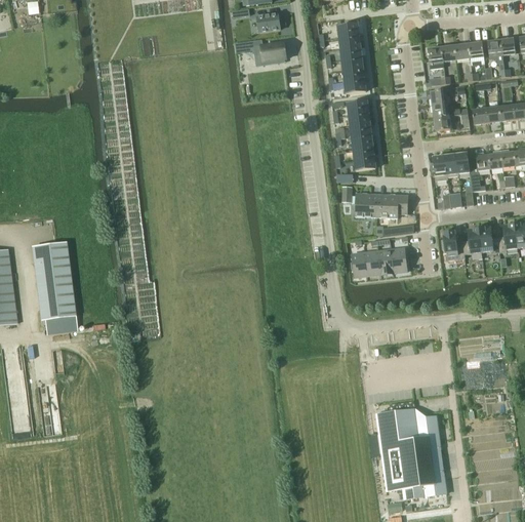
[(281,28),(279,13),(256,16),(258,31),(281,28)]
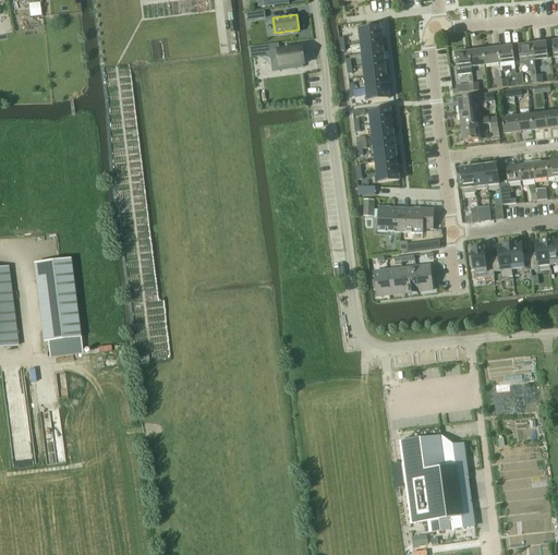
[(380,25),(360,27),(361,39),(381,37),(380,25)]
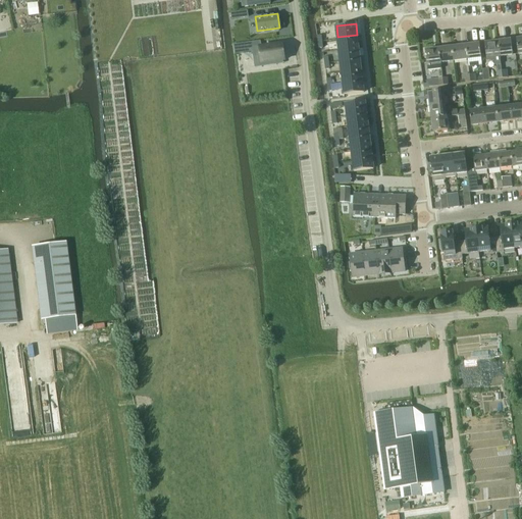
[(357,35),(337,37),(340,48),(358,46),(357,35)]
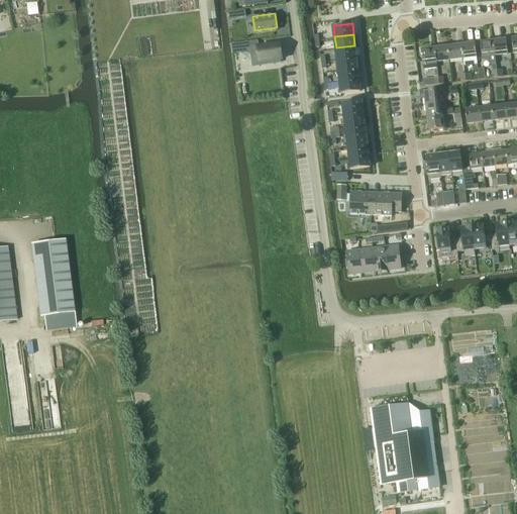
[(494,39),(495,54),(508,52),(506,37),(494,39)]
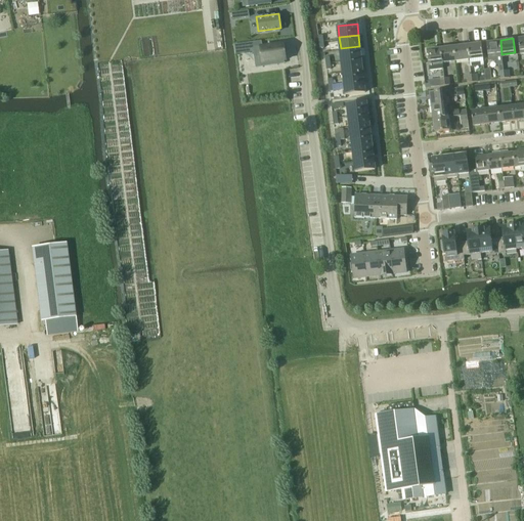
[(261,39),(242,42),(242,47),(260,45),(262,61),(284,58),(287,57),(285,42),(262,45),(261,39)]
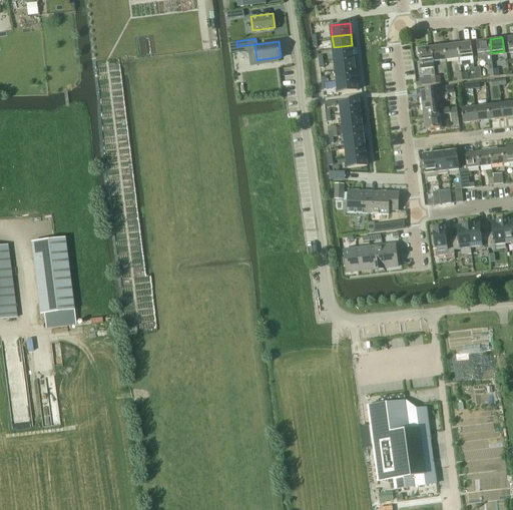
[(490,39),(477,40),(479,57),(485,56),(486,62),(492,61),(491,53),(490,39)]
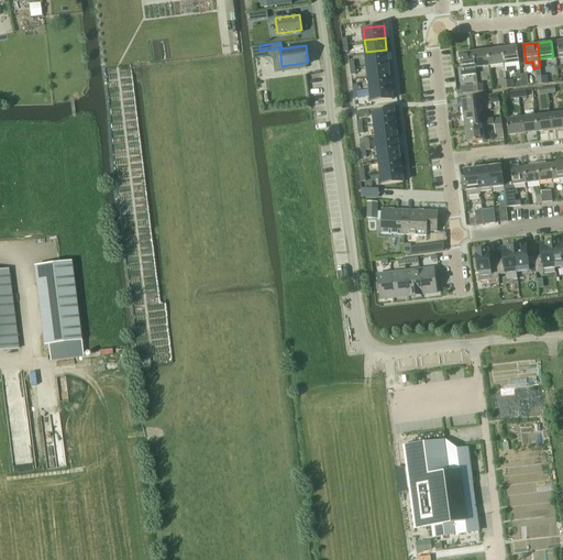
[(503,46),(505,62),(520,59),(518,45),(503,46)]
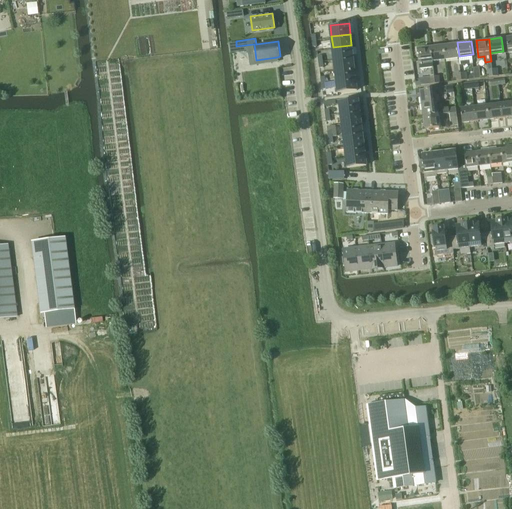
[(446,58),(459,56),(457,42),(444,44),(446,58)]
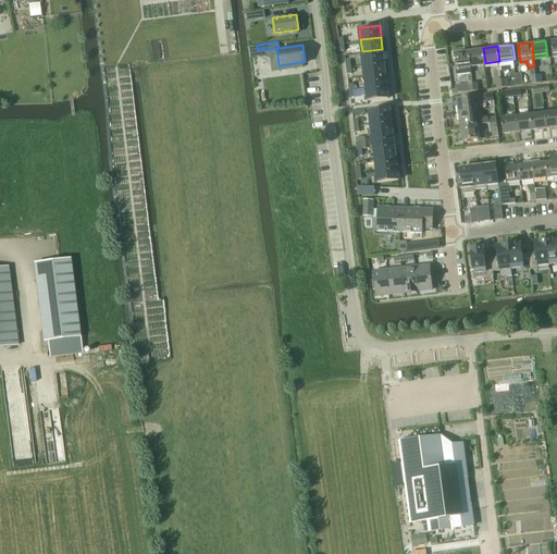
[(470,64),(485,63),(483,48),(468,50),(470,64)]
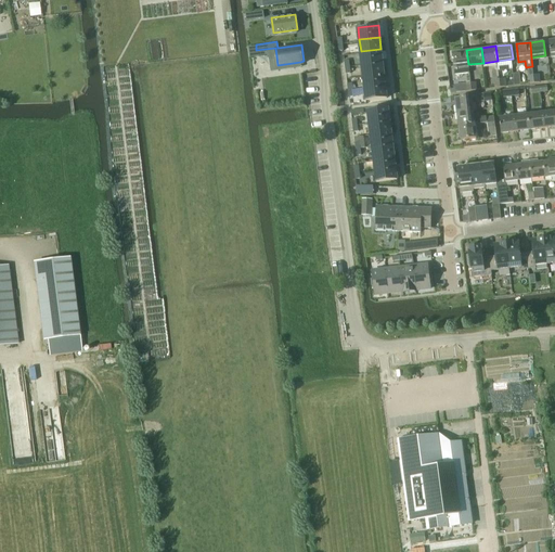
[(381,49),(361,51),(362,63),(383,60),(381,49)]
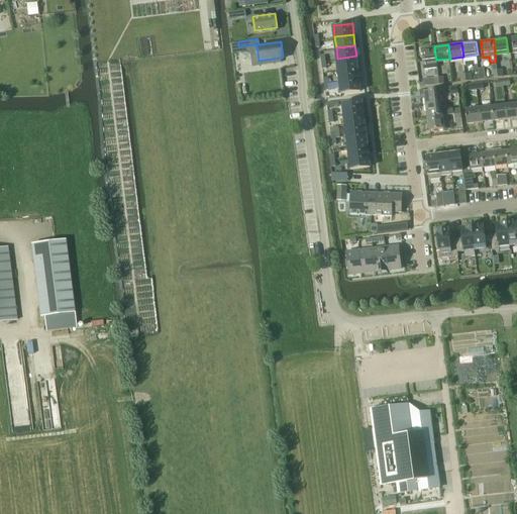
[(434,46),(421,47),(424,68),(437,66),(436,60),(434,46)]
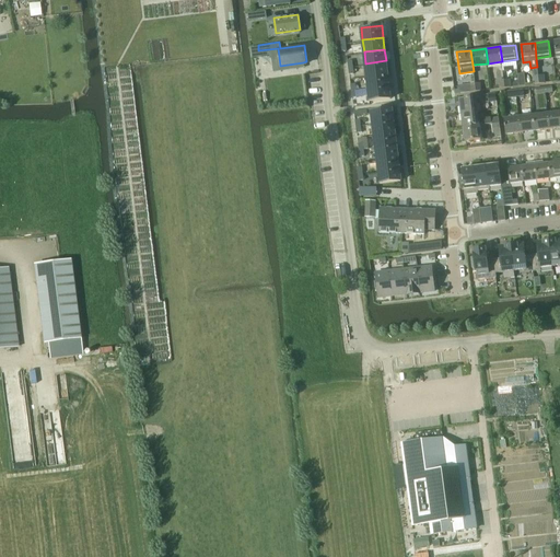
[(386,60),(365,64),(366,74),(387,72),(386,60)]
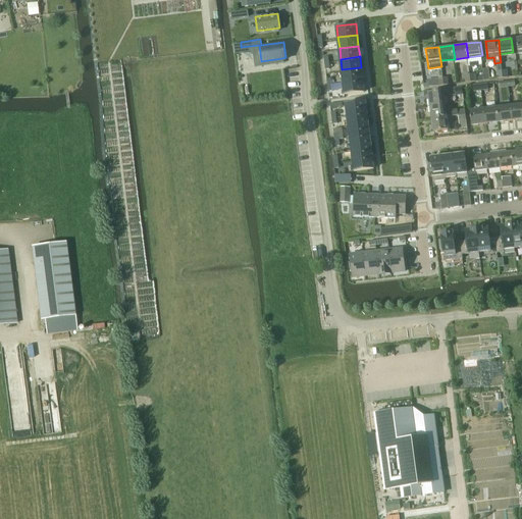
[(361,67),(342,69),(343,81),(362,79),(361,67)]
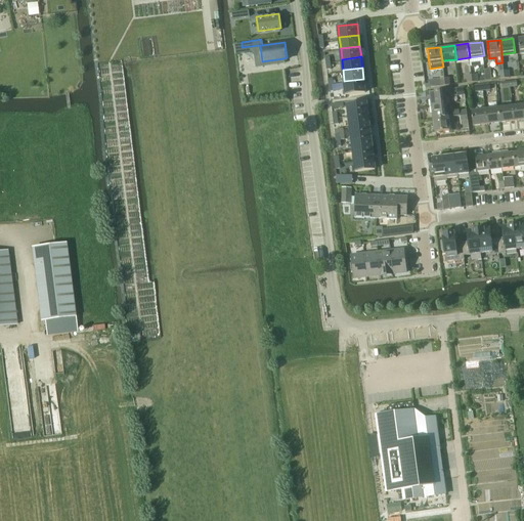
[(363,79),(344,81),(346,92),(365,90),(363,79)]
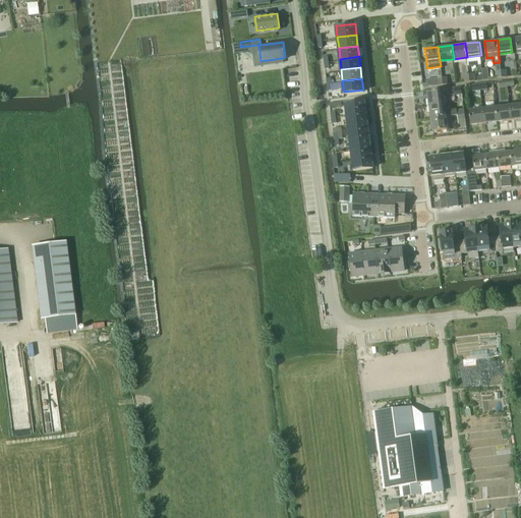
[(429,104),(445,102),(443,89),(428,91),(429,104)]
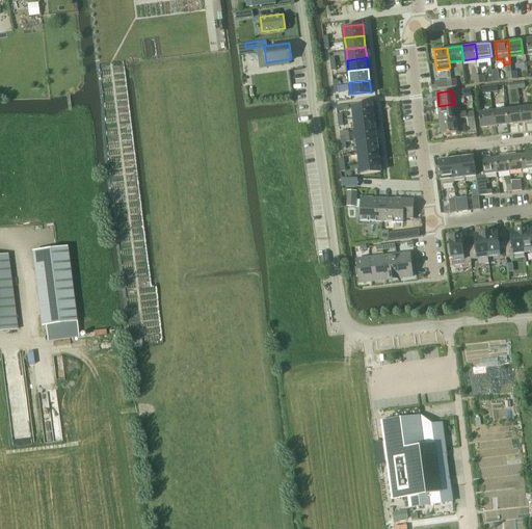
[(372,102),(352,104),(353,115),(373,113),(372,102)]
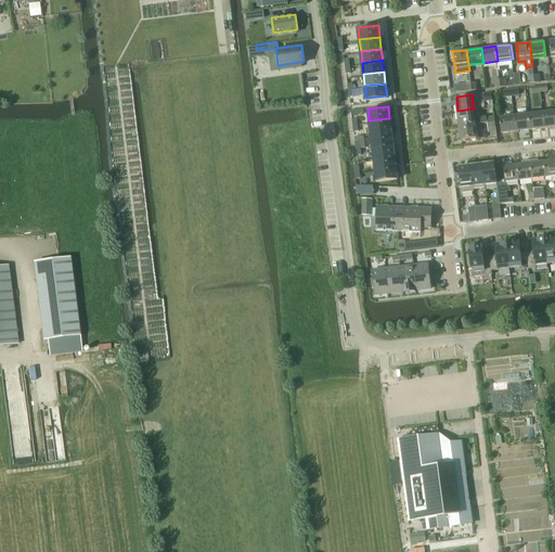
[(474,108),(457,111),(460,124),(475,122),(487,120),(486,115),(486,114),(475,116),(474,108)]
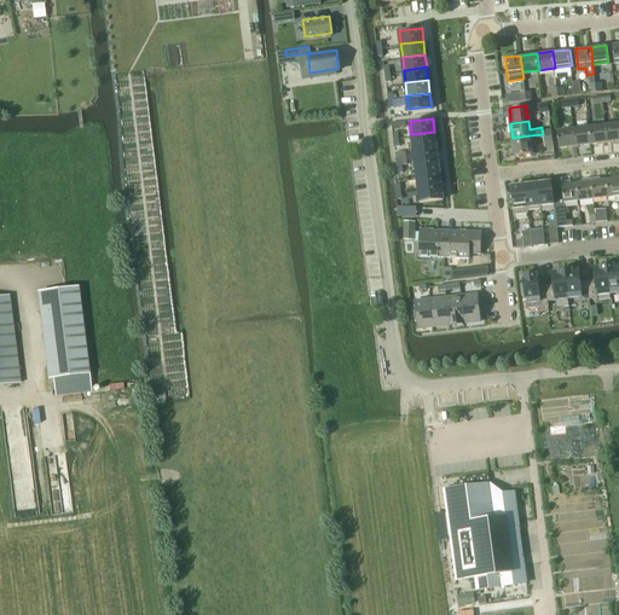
[(608,140),(618,138),(618,121),(606,123),(608,140)]
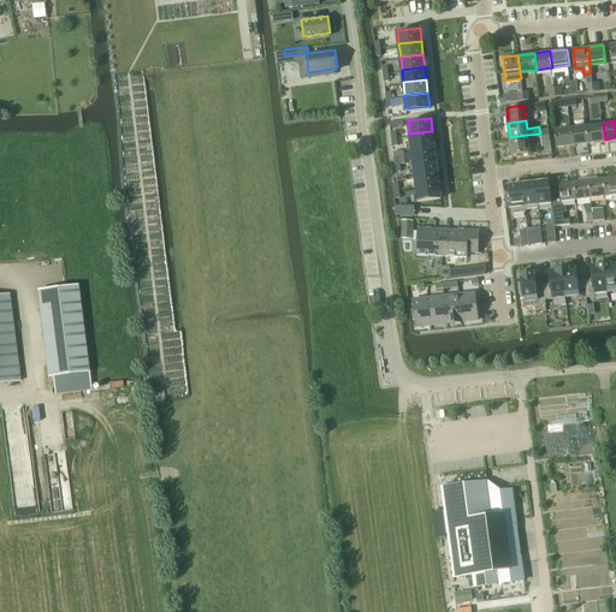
[(588,142),(605,140),(603,123),(587,125),(588,142)]
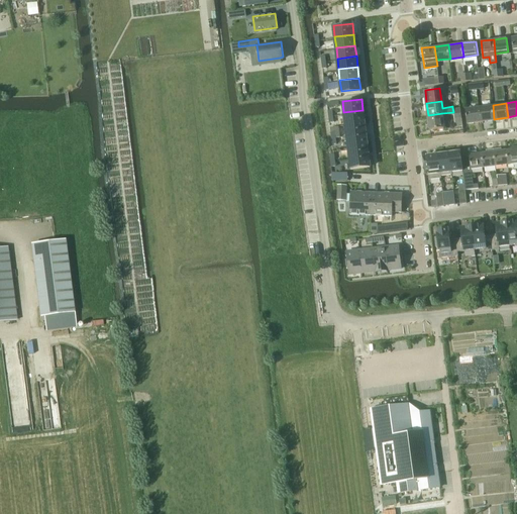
[(481,120),(494,119),(493,105),(480,106),(481,120)]
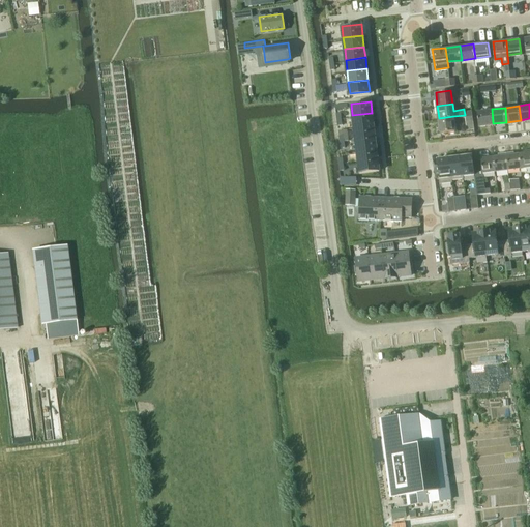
[(493,123),(492,109),(477,111),(479,125),(493,123)]
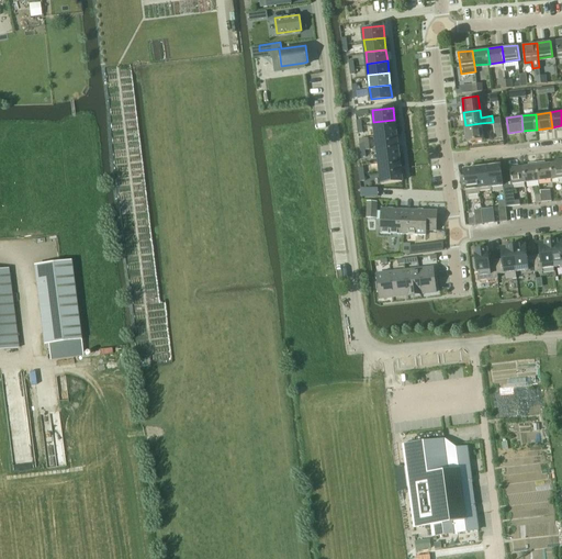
[(394,120),(373,122),(374,134),(395,132),(394,120)]
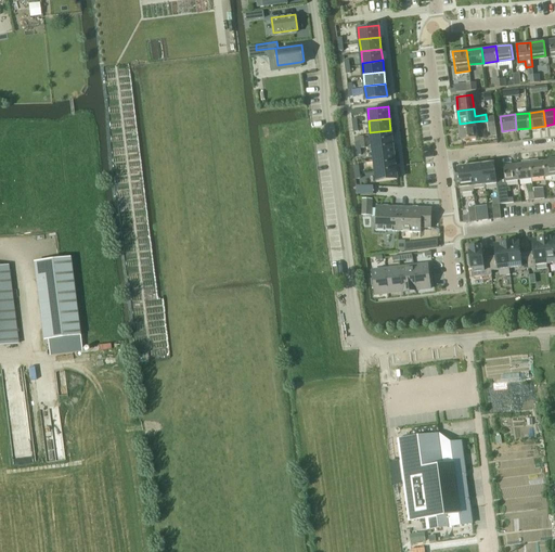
[(494,119),(487,120),(488,133),(497,133),(494,119)]
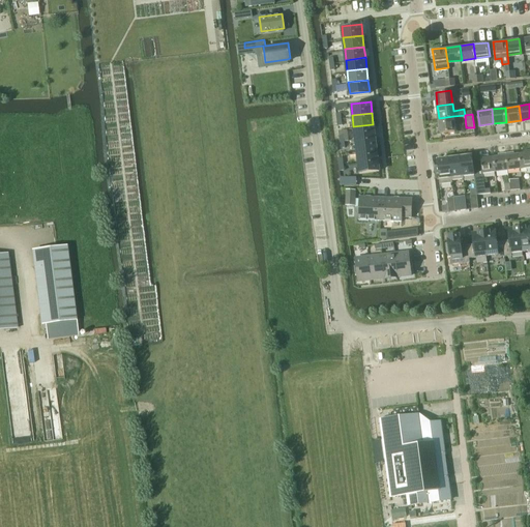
[(453,116),(439,118),(440,132),(455,129),(453,116)]
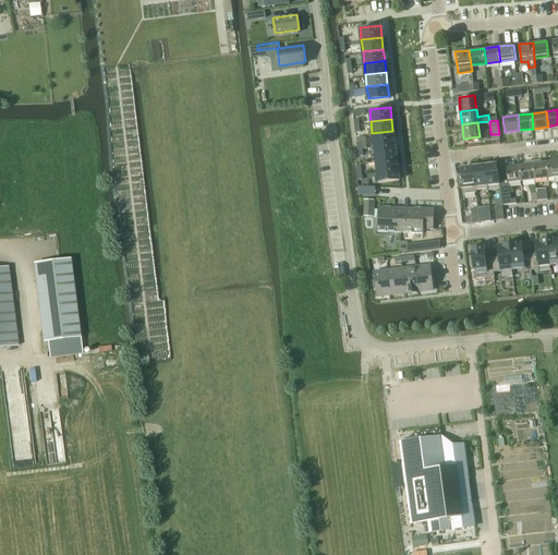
[(392,131),(372,133),(374,145),(395,142),(392,131)]
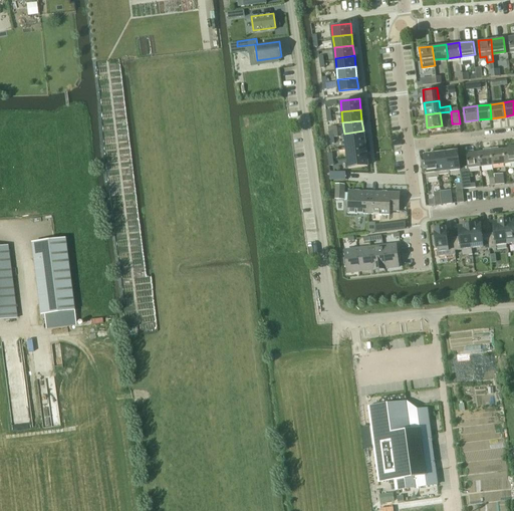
[(363,131),(344,134),(345,144),(364,142),(363,131)]
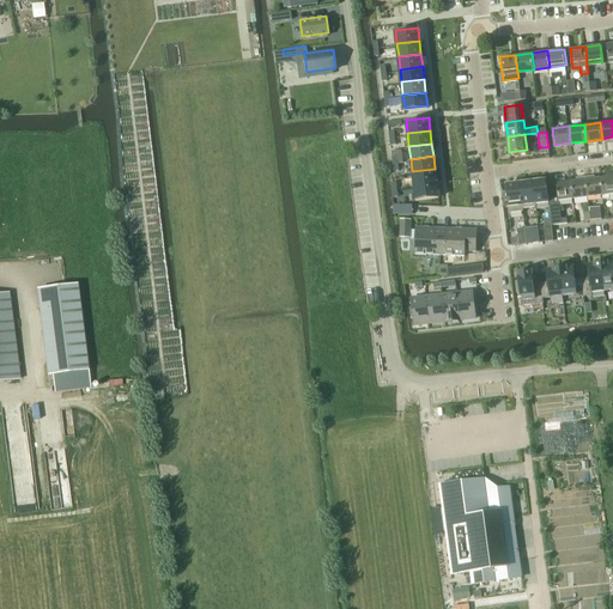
[(435,169),(412,171),(413,184),(436,182),(435,169)]
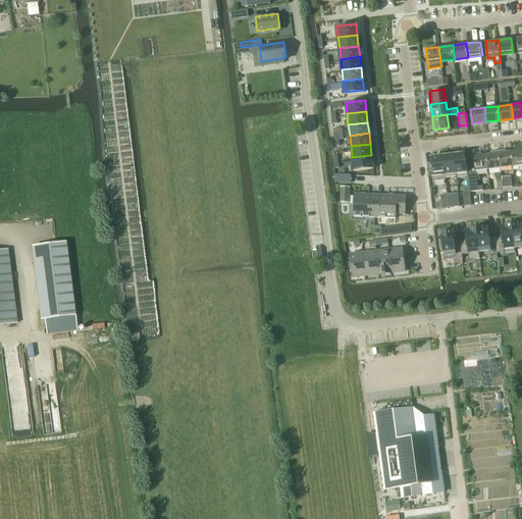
[(521,163),(521,146),(515,148),(516,150),(511,151),(513,164),(514,168),(519,167),(519,164),(521,163)]
